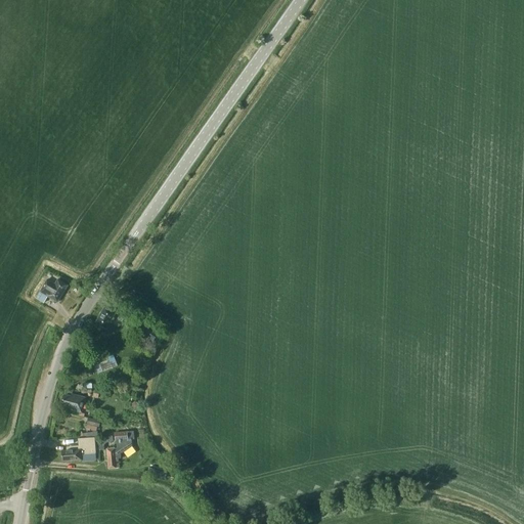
[(57,279),(55,284),(47,278),(39,292),(40,292),(36,299),(43,303),(47,296),(57,302),(68,286),(57,279)]
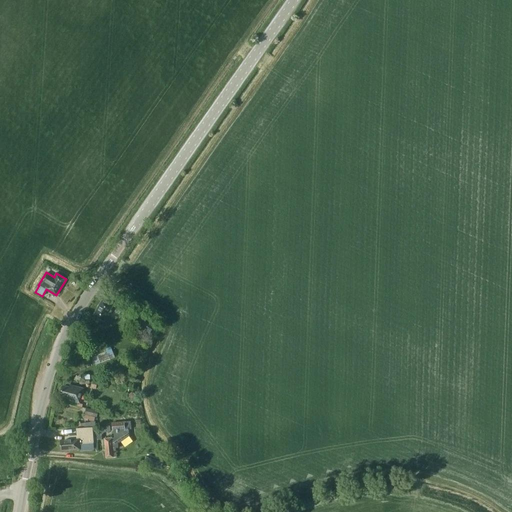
[(103,321),(112,306),(102,300),(93,315),(103,321)]
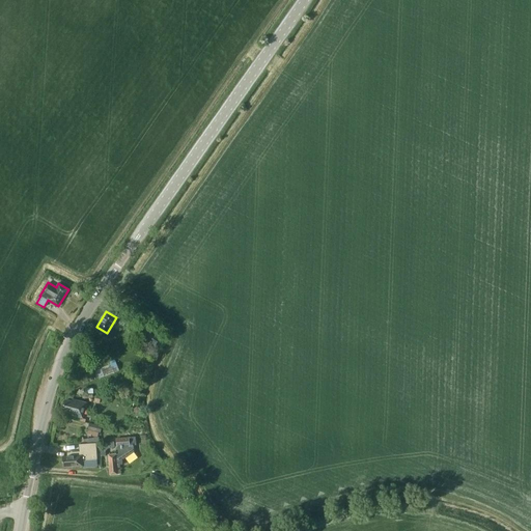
[(150,344),(157,334),(140,324),(134,334),(150,344)]
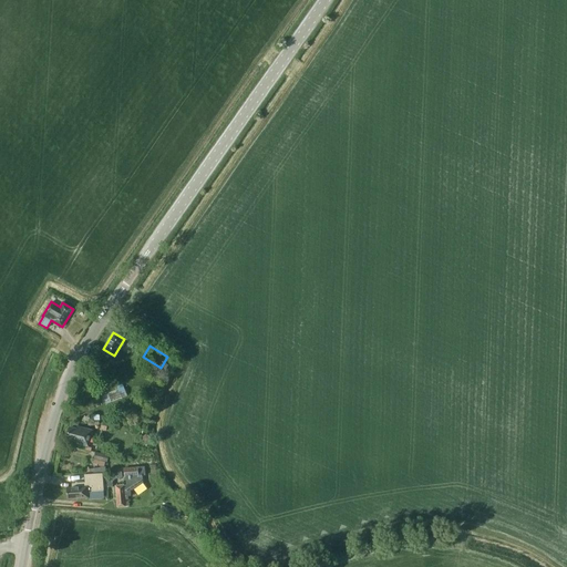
[(88,446),(92,430),(76,426),(76,430),(70,428),(66,441),(88,446)]
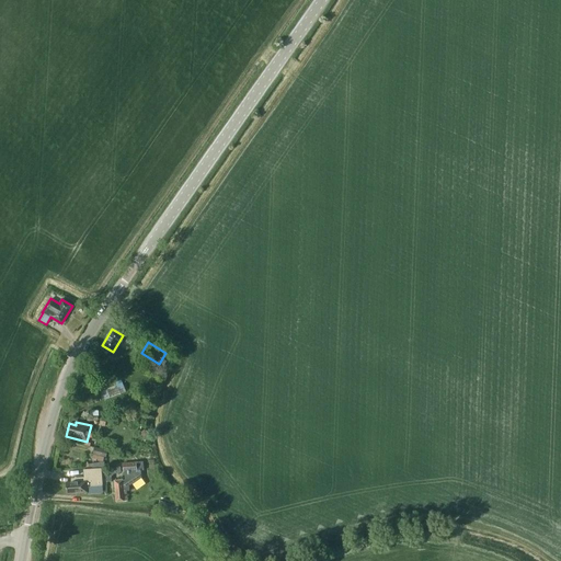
[(92,457),(103,459),(103,457),(105,457),(107,450),(94,447),(92,457)]
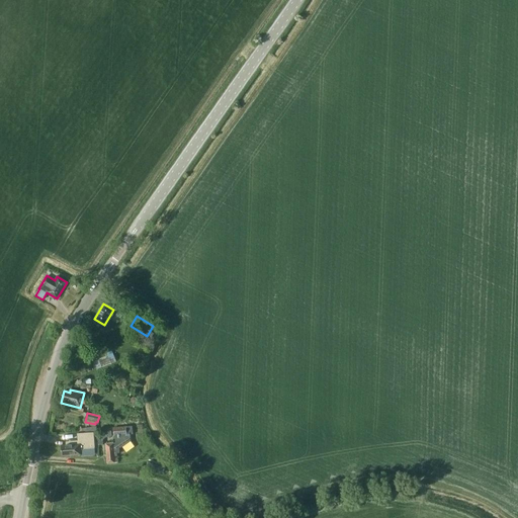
[(115,443),(105,444),(107,463),(117,462),(116,453),(119,453),(119,448),(120,448),(131,441),(130,434),(133,433),(133,426),(125,427),(113,428),(114,435),(115,443)]
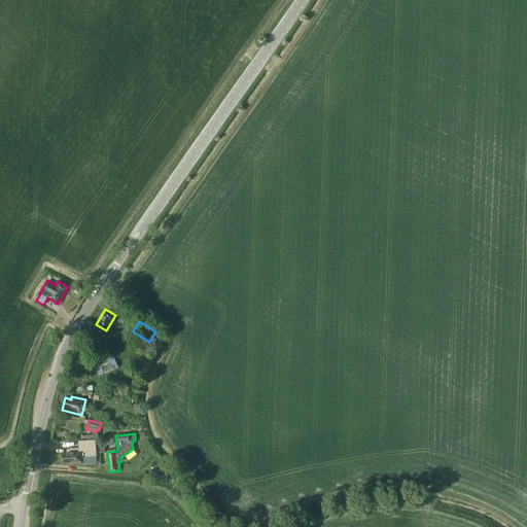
[(64,453),(62,453),(63,464),(82,462),(81,456),(89,456),(96,456),(98,456),(96,438),(88,440),(78,441),(79,447),(79,448),(72,449),(72,453),(67,453),(64,453)]
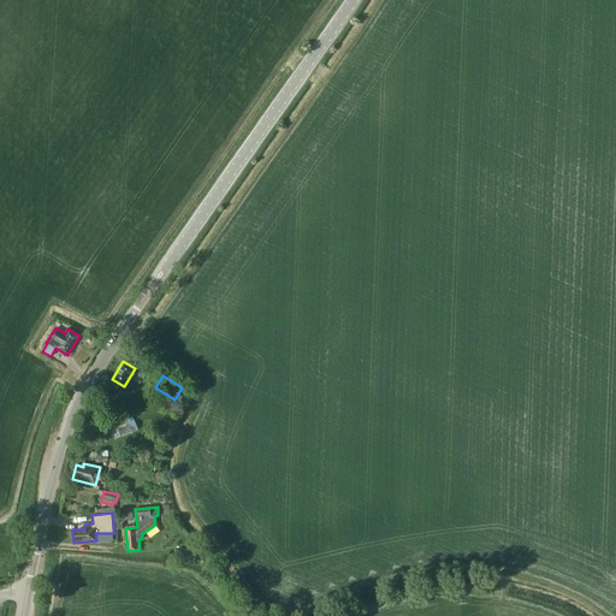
[(125,520),(132,519),(131,513),(123,514),(122,514),(119,515),(118,517),(117,519),(117,521),(117,529),(122,528),(122,523),(125,520)]
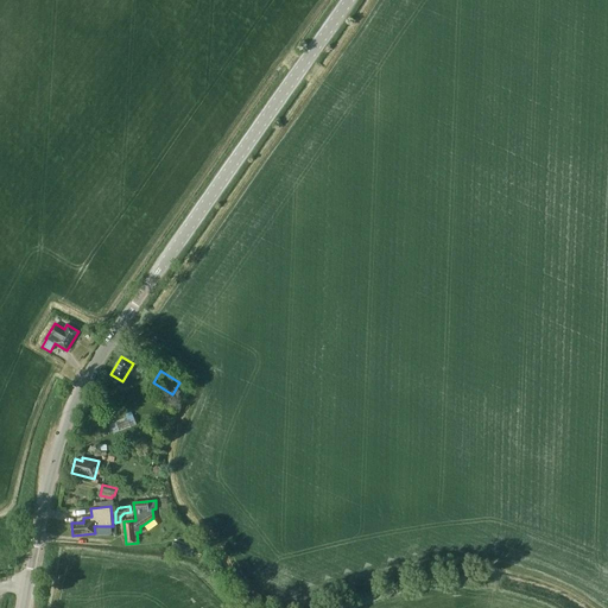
All buildings are outlined.
